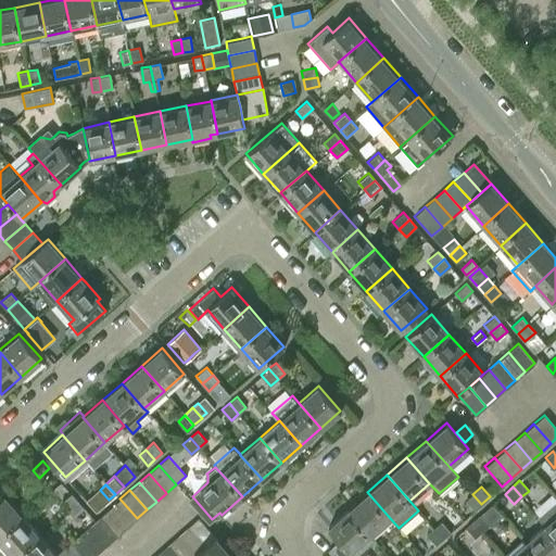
[(370,534),(390,518),(367,492),(348,508),(370,534)]
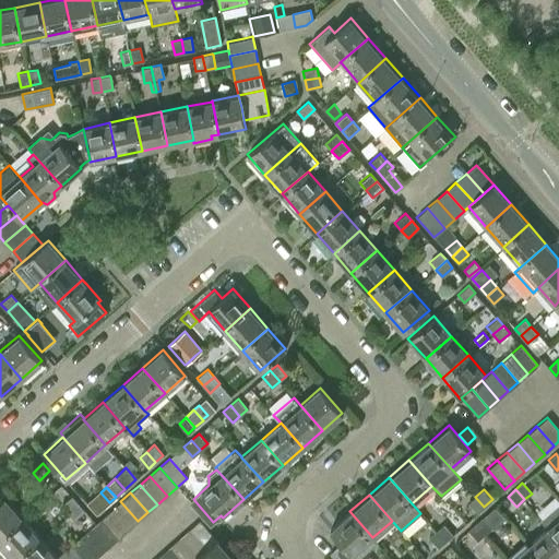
[(68,512),(79,503),(72,496),(61,504),(68,512)]
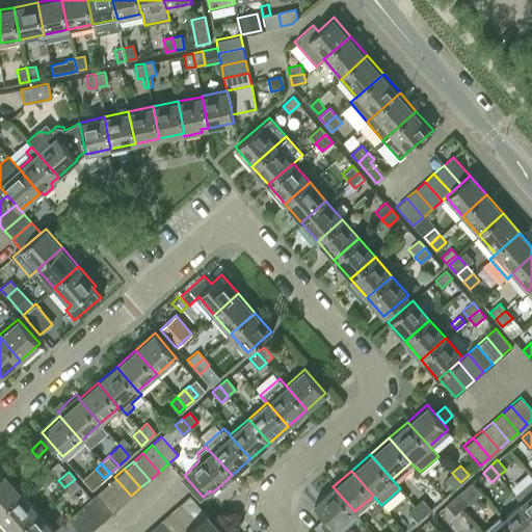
[(0,510),(21,493),(4,473),(0,476),(0,510)]
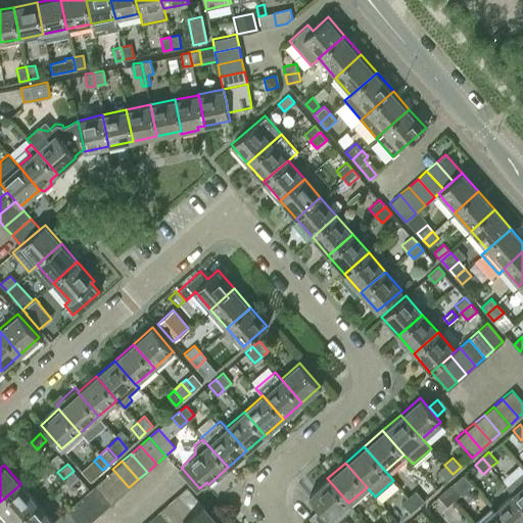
[(446,479),(453,474),(444,465),(438,470),(446,479)]
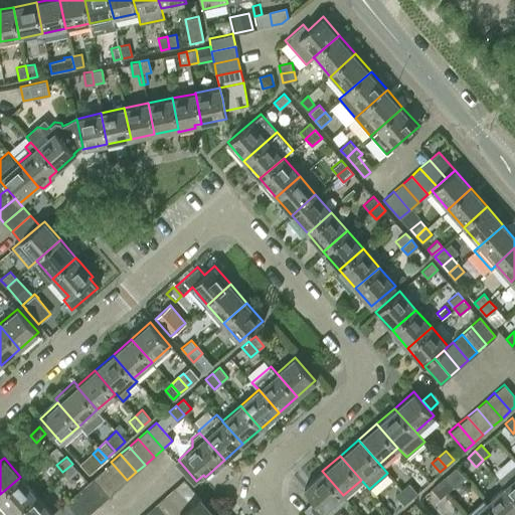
[(118,488),(127,480),(111,462),(102,470),(118,488)]
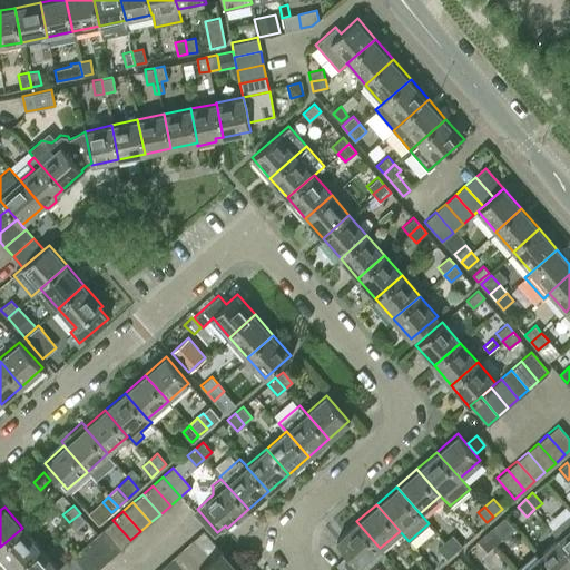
[(569,550),(569,512),(551,530),(558,537),(559,537),(569,550)]
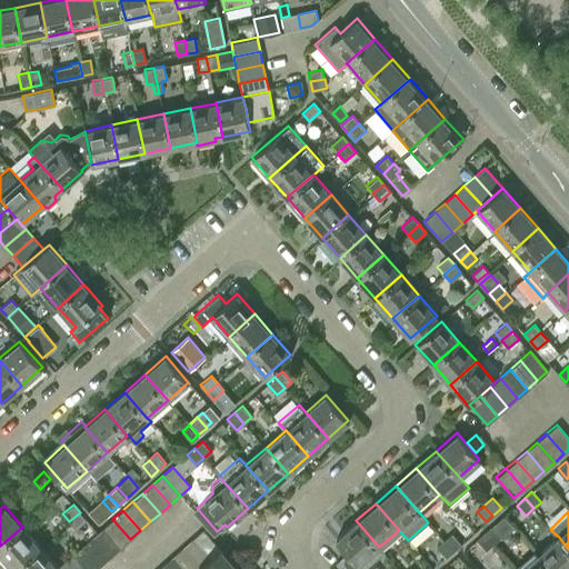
[(76,529),(87,520),(80,512),(69,521),(76,529)]
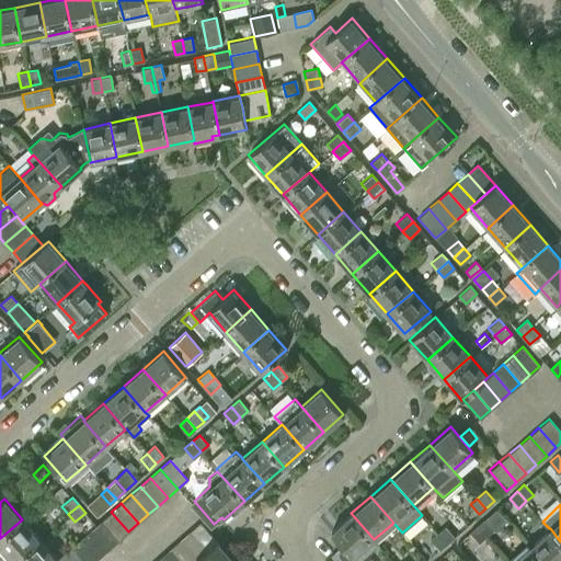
[(118,540),(128,531),(111,512),(101,521),(118,540)]
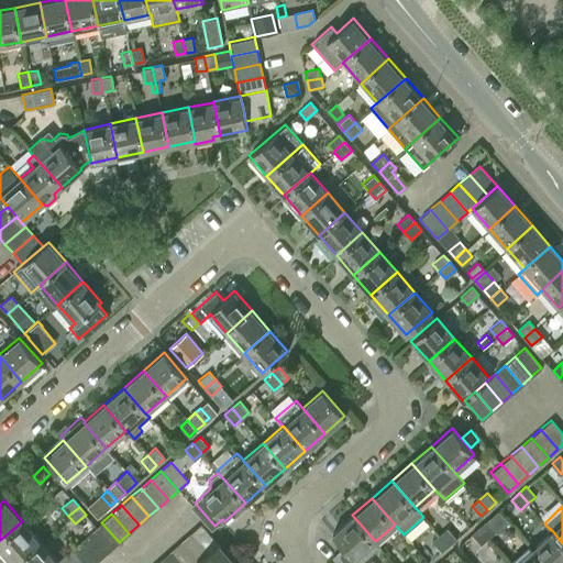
[(355,559),(375,541),(352,515),(332,533),(355,559)]
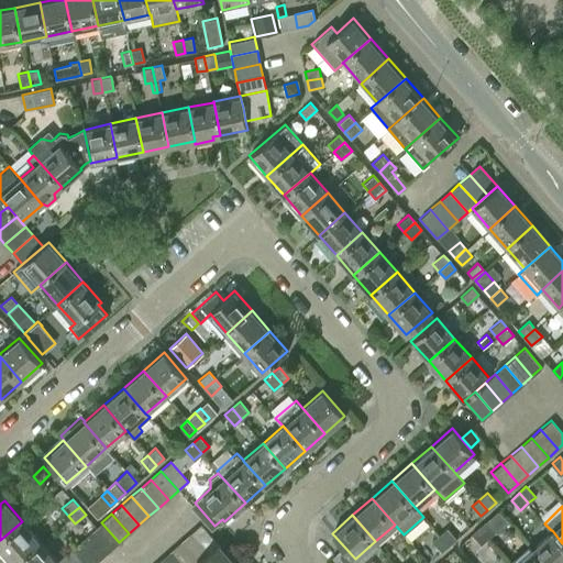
[(0,549),(12,562),(13,562),(40,541),(22,521),(0,540),(0,549)]
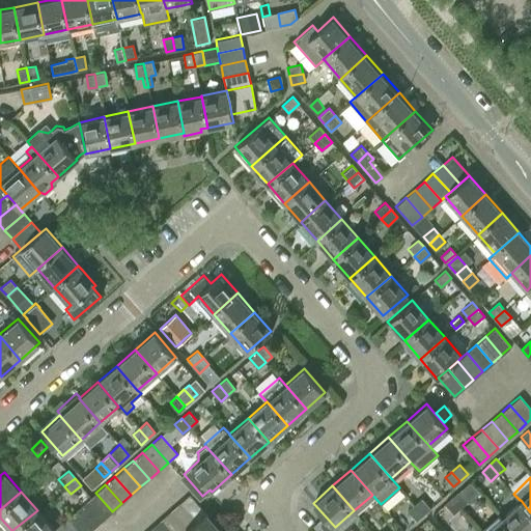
[(460,507),(468,501),(458,492),(452,497),(460,507)]
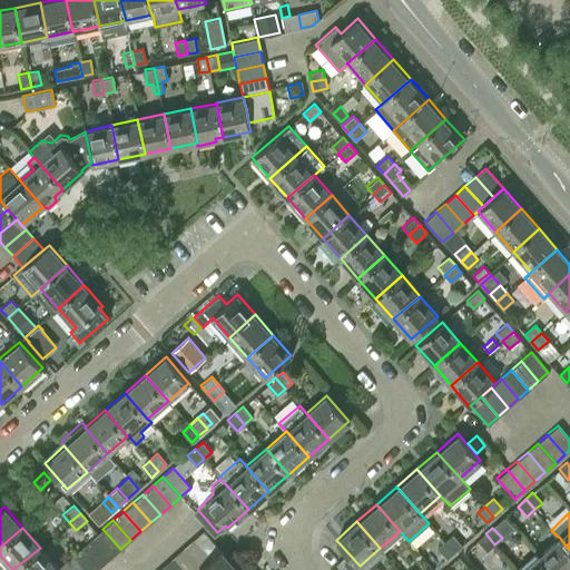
[(110,558),(120,549),(102,529),(92,538),(110,558)]
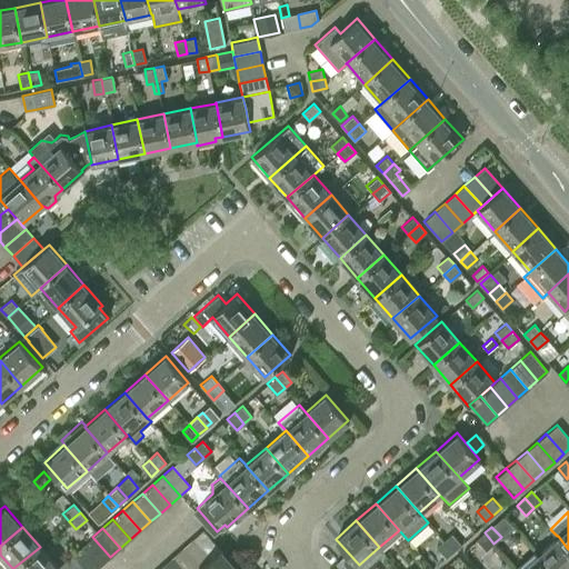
[(210,559),(220,550),(202,530),(192,538),(210,559)]
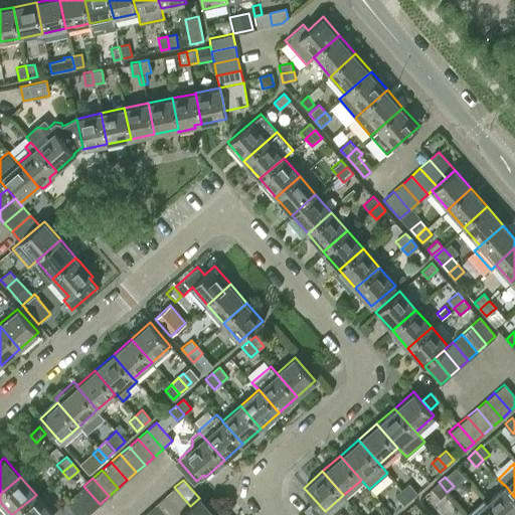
[(440,498),(447,492),(439,482),(432,489),(440,498)]
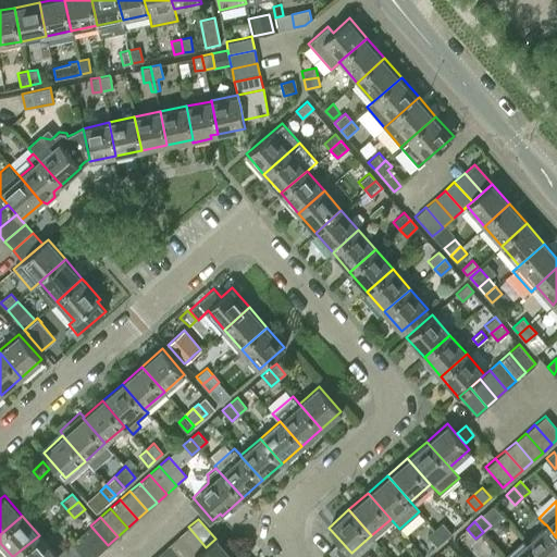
[(443,539),(450,532),(442,522),(434,529),(443,539)]
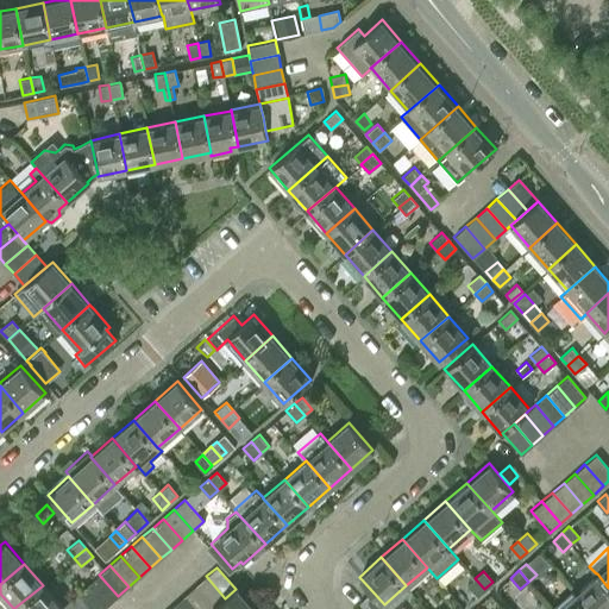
[(589,608),(608,608),(608,588),(597,573),(596,573),(576,592),(589,608)]
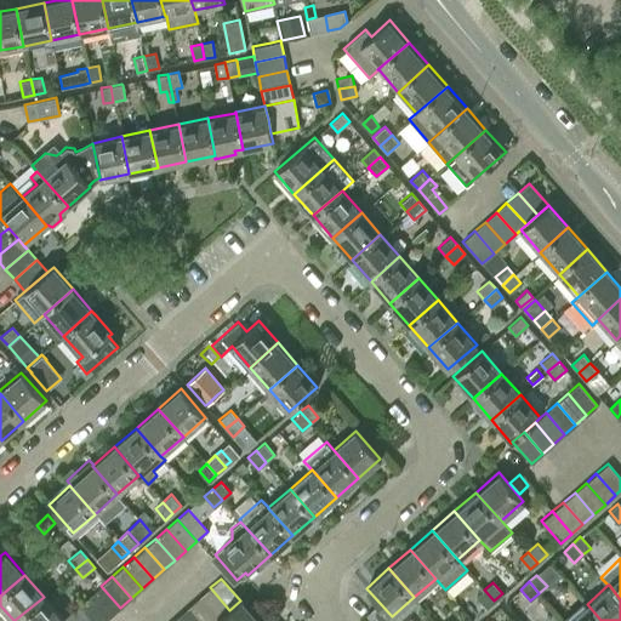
[(109,617),(120,608),(101,586),(90,596),(109,617)]
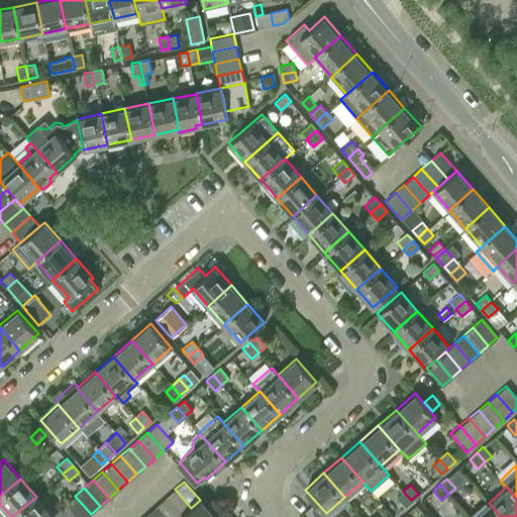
[(183,515),(191,508),(175,489),(167,497),(183,515)]
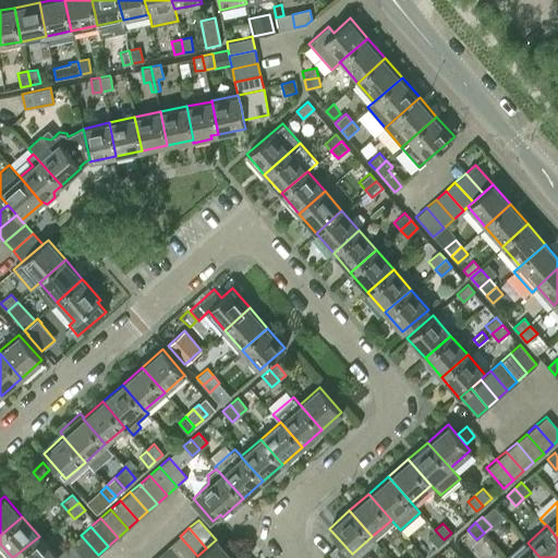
[(437,546),(444,540),(435,530),(428,535),(437,546)]
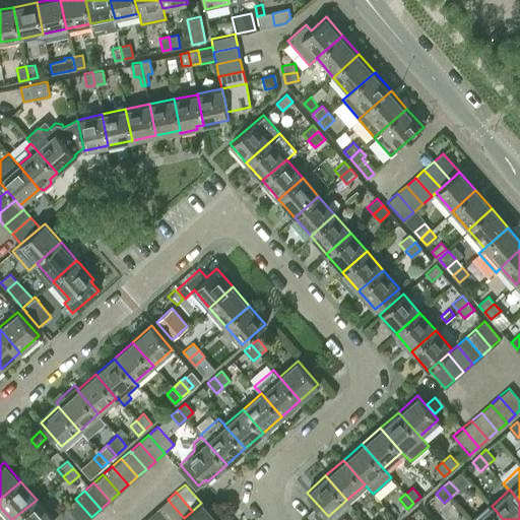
[(77,519),(87,519),(91,517),(75,499),(66,507),(77,519)]
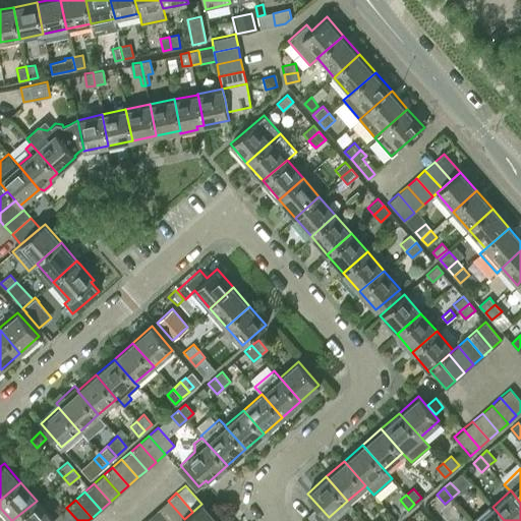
[(51,520),(53,519),(37,501),(12,520),(51,520)]
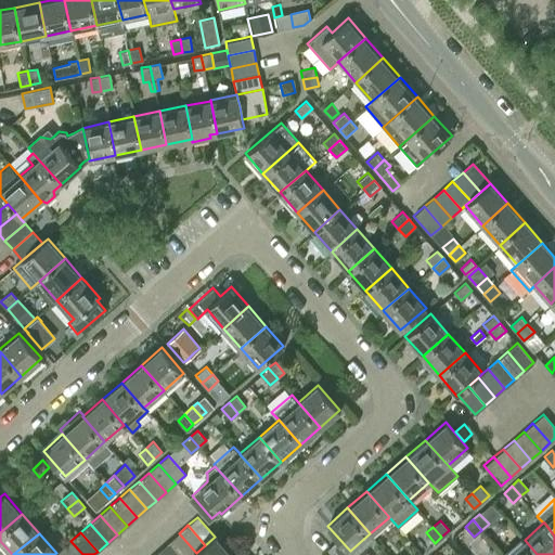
[(193,554),(196,553),(179,533),(169,542),(180,554),(193,554)]
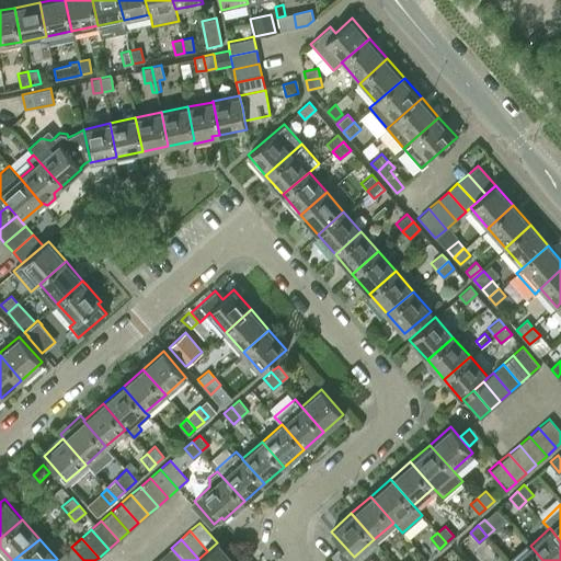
[(235,560),(218,541),(217,542),(207,551),(198,559),(195,560),(235,560)]
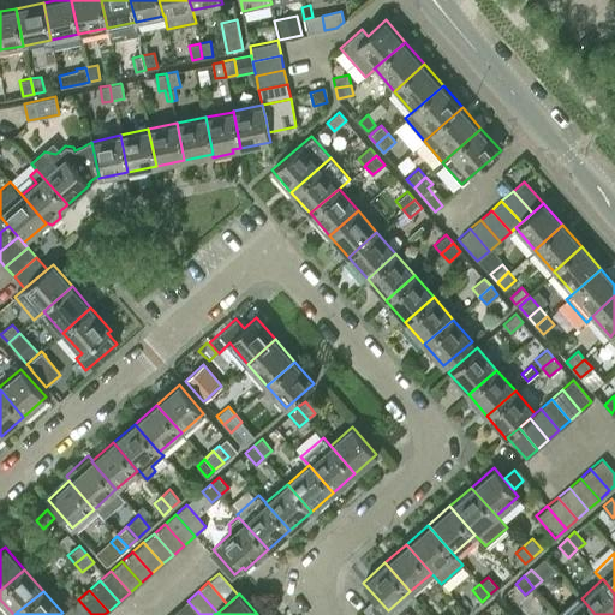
[(595,614),(581,598),(561,614),(595,614)]
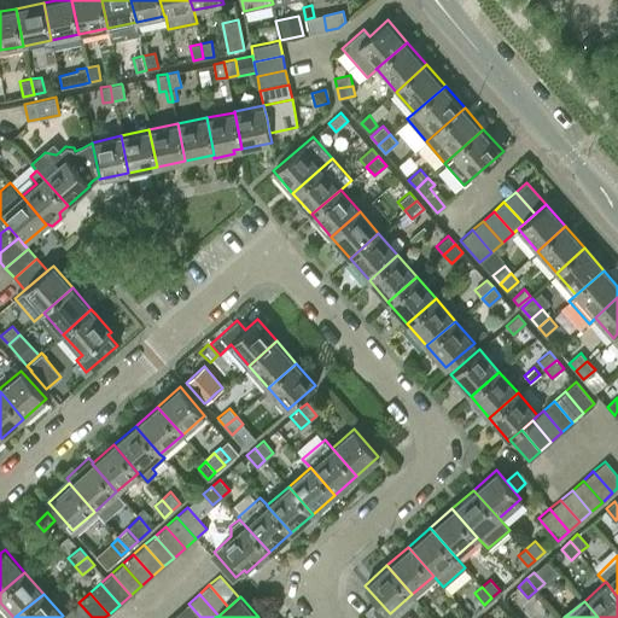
[(73,617),(92,617),(79,602),(68,612),(73,617)]
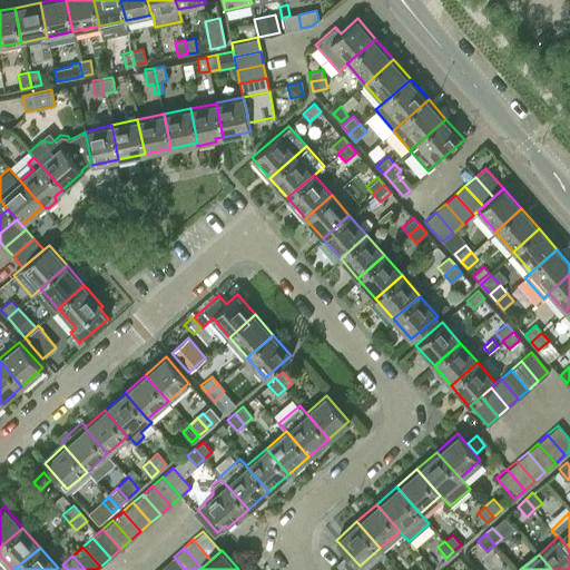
[(167,569),(185,569),(174,557),(164,564),(167,569)]
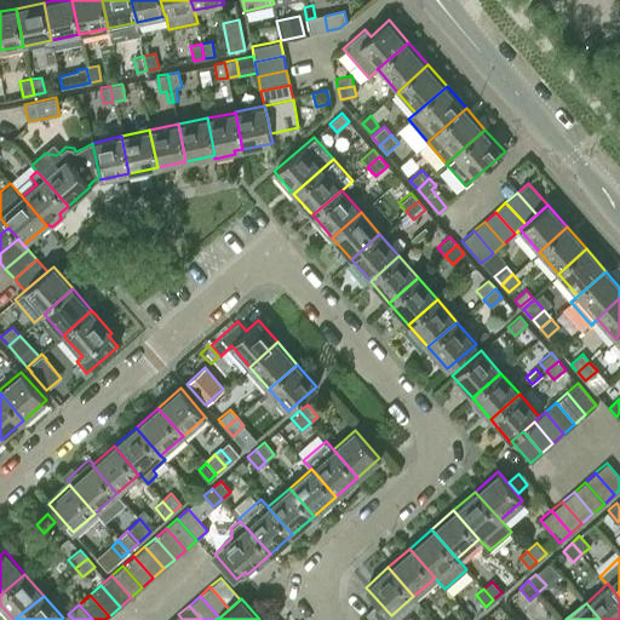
[(385,619),(391,615),(383,607),(378,612),(384,619),(385,619)]
